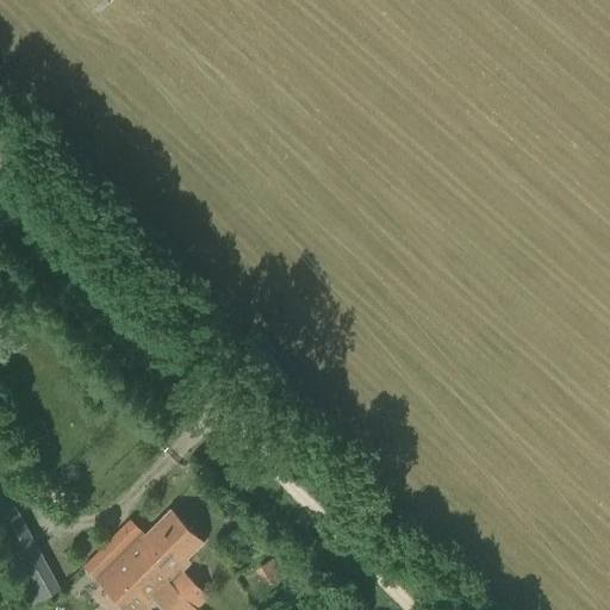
[(0,500),(12,496),(0,473),(0,500)]
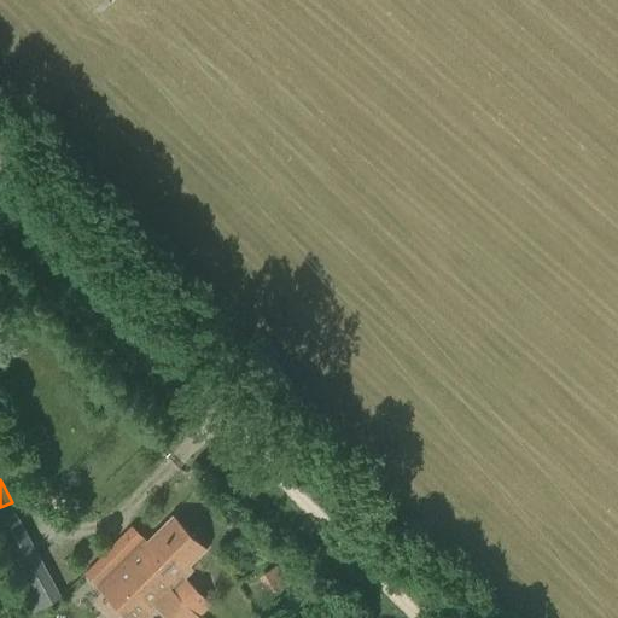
[(172,587),(200,616),(213,604),(186,577),(194,567),(191,564),(207,548),(173,514),(146,540),(132,525),(123,534),(135,544),(136,542),(176,582),(172,587)]
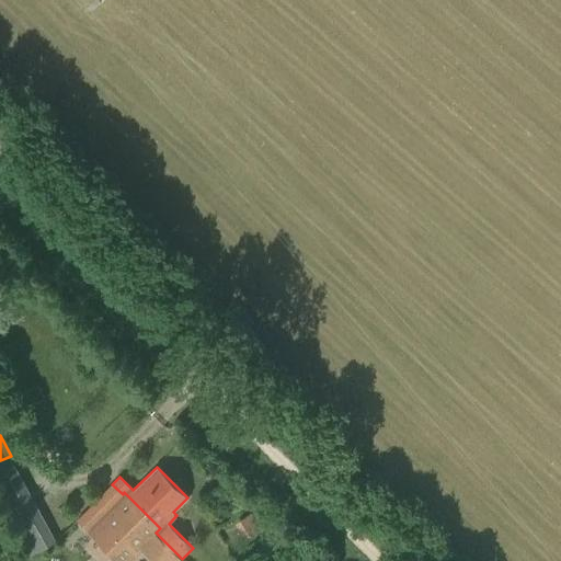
[(152,560),(179,560),(182,559),(156,533),(160,528),(124,492),(123,494),(112,484),(77,519),(117,560),(129,560),(141,550),(152,560)]
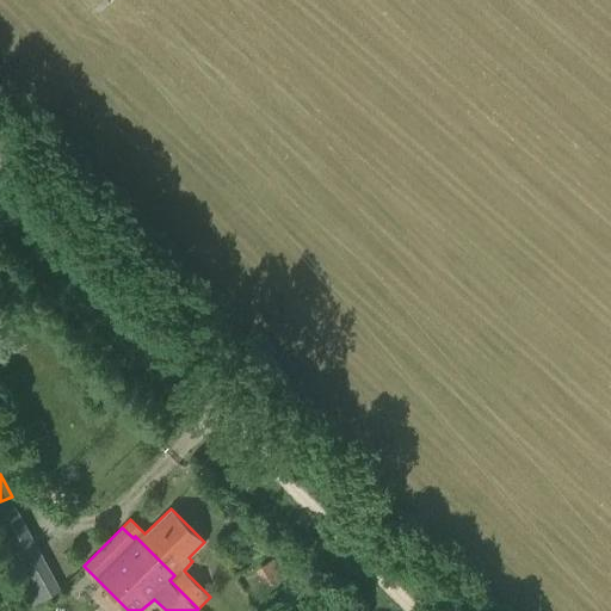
[(6,562),(13,576),(18,586),(29,606),(61,590),(43,555),(37,545),(6,562)]
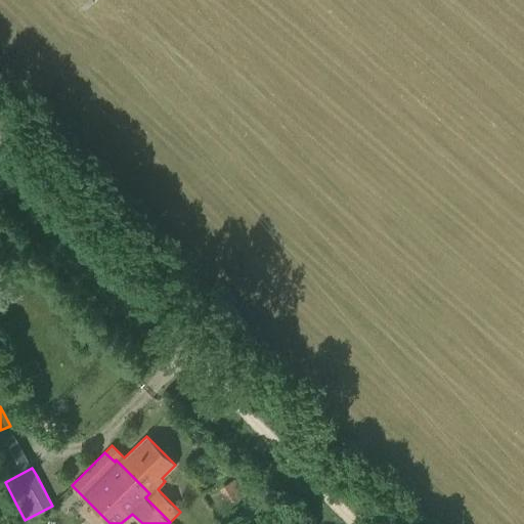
[(237,479),(223,485),(229,499),(244,492),(237,479)]
